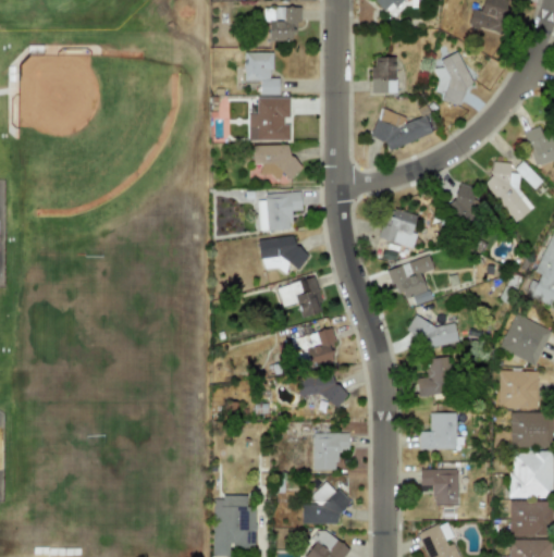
[(472,7),(471,33),(507,33),(506,0),(483,0),(484,7),(472,7)]
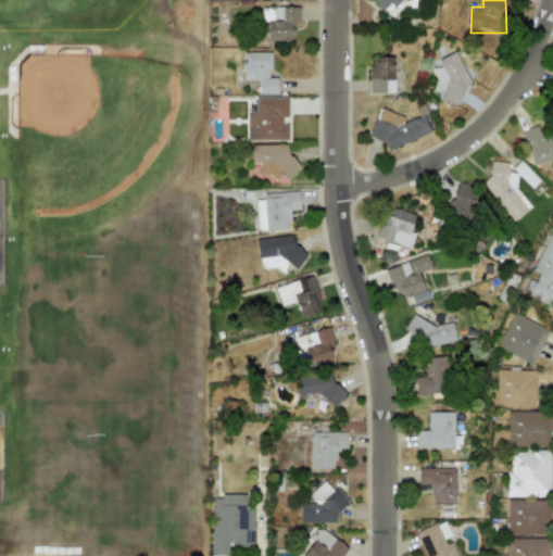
[(271,40),(294,40),(296,23),(301,23),(302,8),(265,7),(265,21),(271,21),(271,40)]
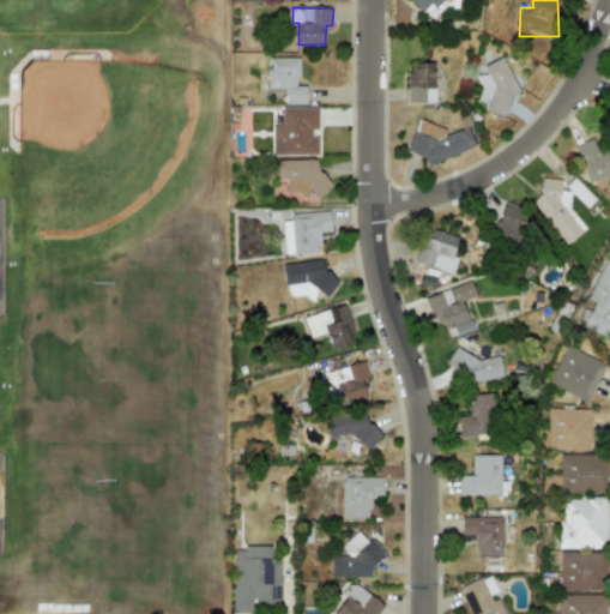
[(301,58),(270,59),(271,89),(289,89),(289,104),(309,104),(309,85),(301,86),(301,58)]
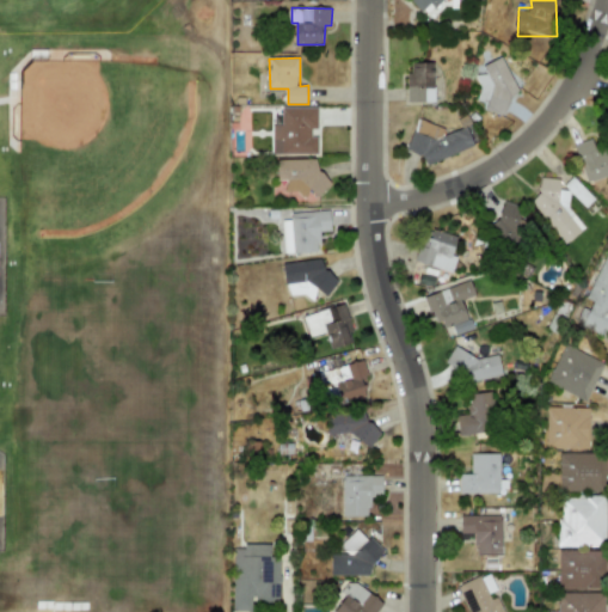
[(507,115),(521,65),(497,59),(495,67),(487,65),(485,75),(484,75),(477,98),(489,102),(487,110),(507,115)]
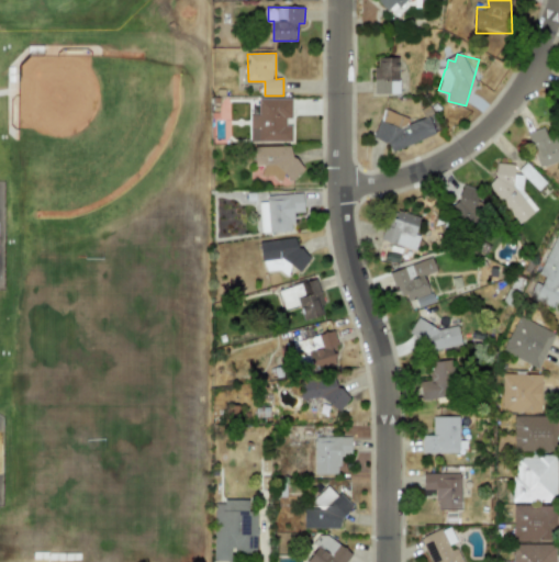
[(401,57),(377,58),(377,94),(401,94),(401,57)]
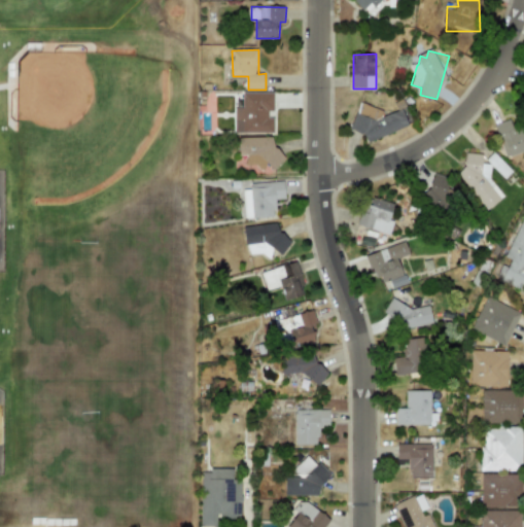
[(276,114),(275,93),(244,93),(245,107),(236,108),(237,134),(275,134),(275,114),(276,114)]
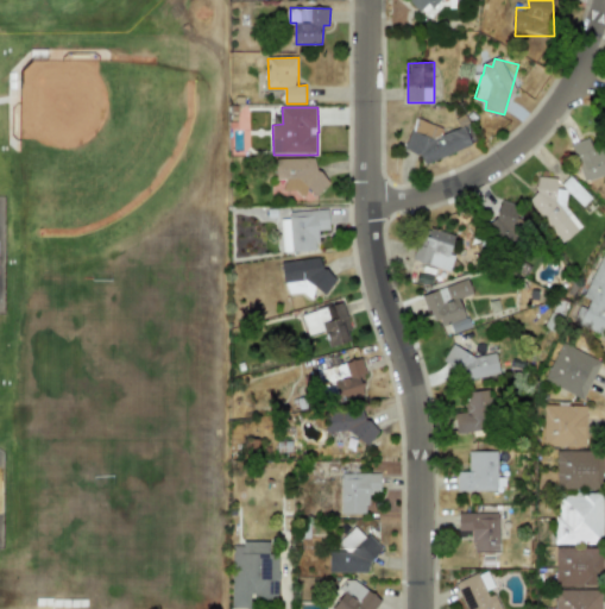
[(423,165),(473,145),(466,126),(445,135),(441,125),(432,129),(427,118),(408,126),(423,165)]
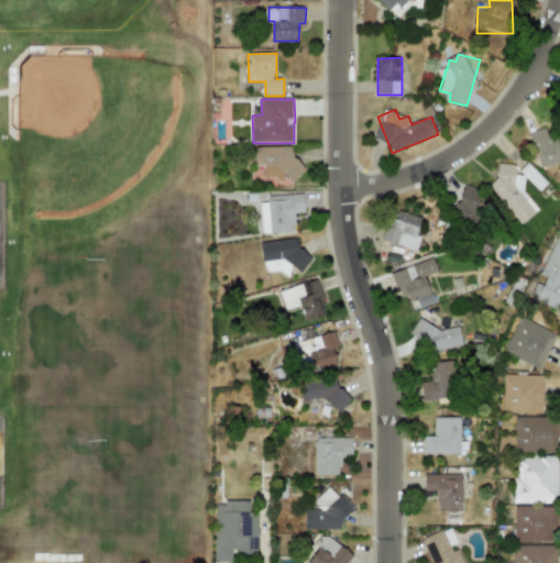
[(529,133),(536,151),(540,148),(547,167),(559,162),(559,136),(552,140),(548,127),(529,133)]
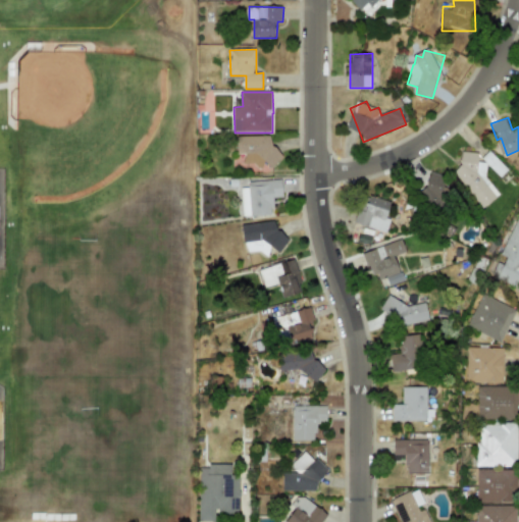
[(239,136),(239,154),(246,155),(245,163),(256,164),(256,168),(278,168),(278,148),(271,148),(271,137),(239,136)]
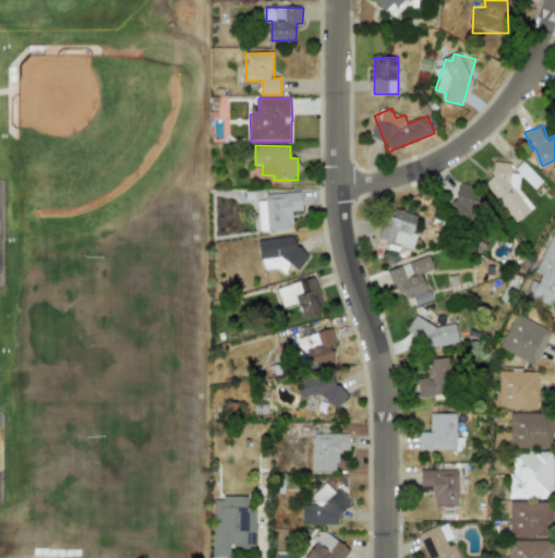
[(485,183),(518,222),(539,205),(503,160),(491,170),(495,176),(485,183)]
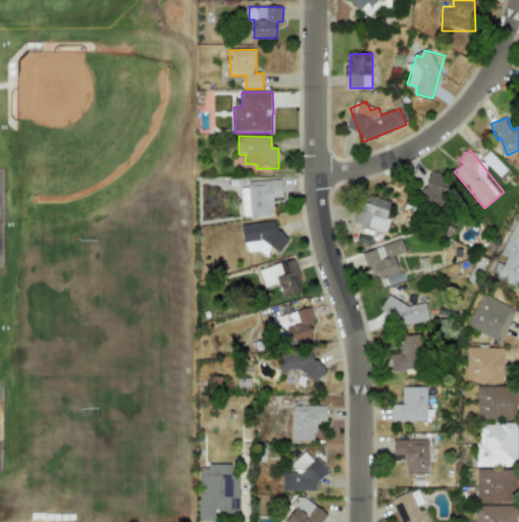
[(491,168),(499,161),(489,151),(482,158),(491,168)]
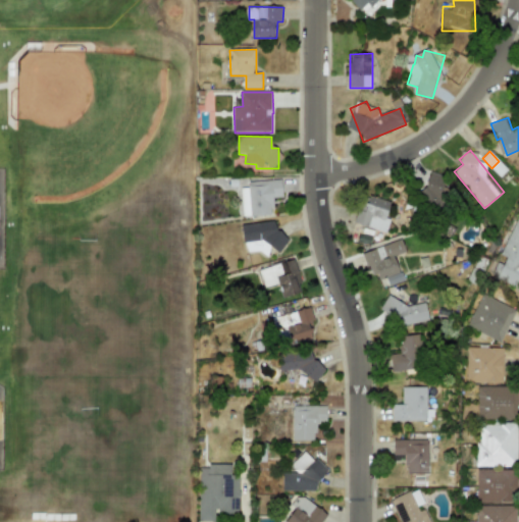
[(428,172),(420,200),(444,208),(453,180),(428,172)]
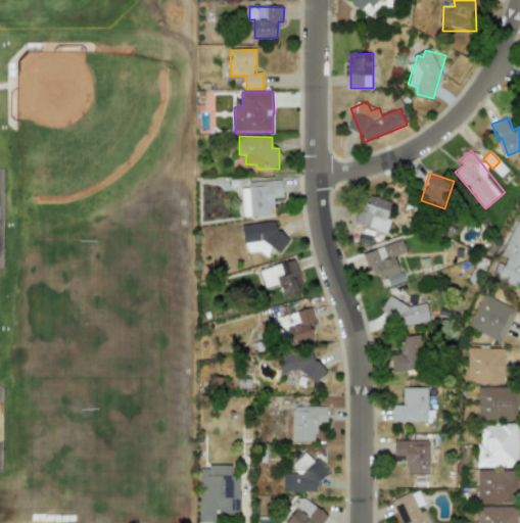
[(244,217),(275,216),(274,198),(284,197),(283,181),(250,182),(250,188),(243,188),(244,217)]
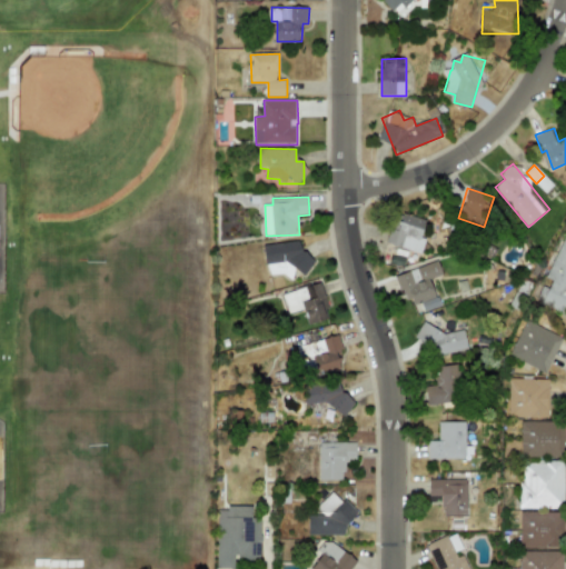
[(427,220),(398,212),(389,245),(423,253),(427,239),(423,237),(427,220)]
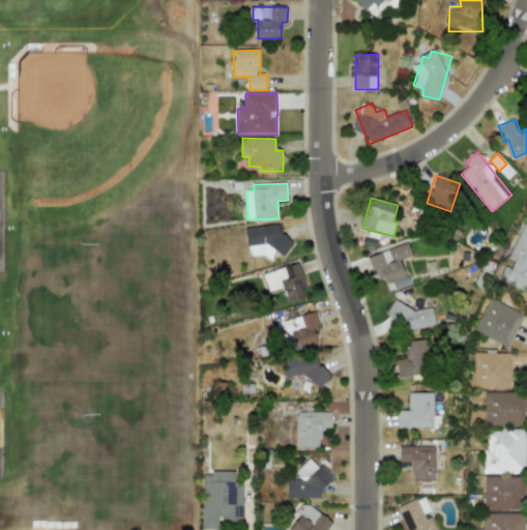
[(247,229),(252,259),(274,256),(293,253),(291,234),(282,235),(280,224),(247,229)]
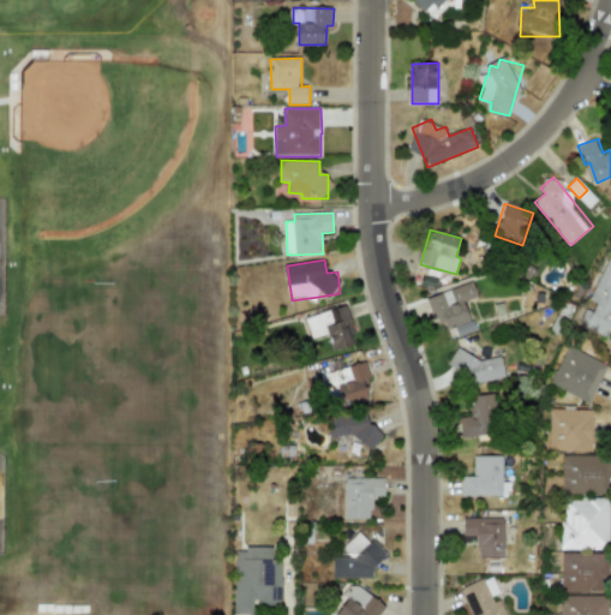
[(610,263),(583,327),(605,336),(610,335),(610,263)]
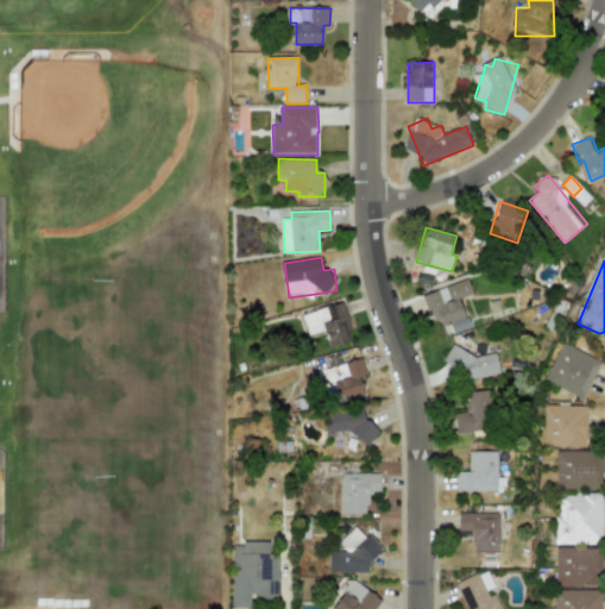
[(466,319),(461,299),(474,295),(471,281),(423,293),(428,312),(438,309),(442,326),(466,319)]
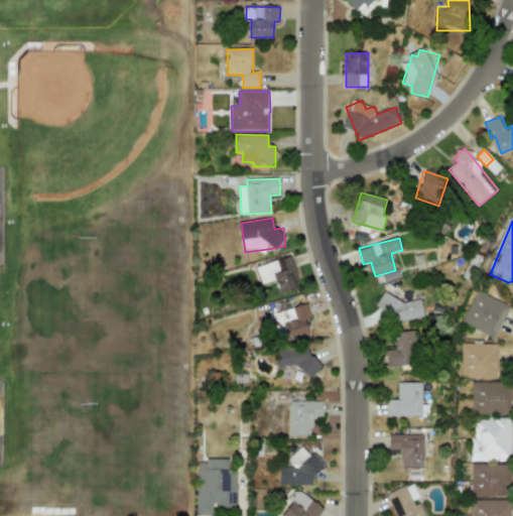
[(257,266),(262,284),(276,280),(280,294),(301,288),(292,256),(257,266)]
